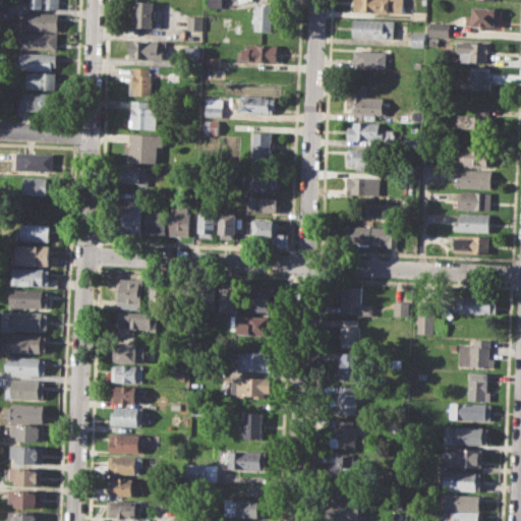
[(32,0),(59,0),(59,8),(32,7),(32,0)]
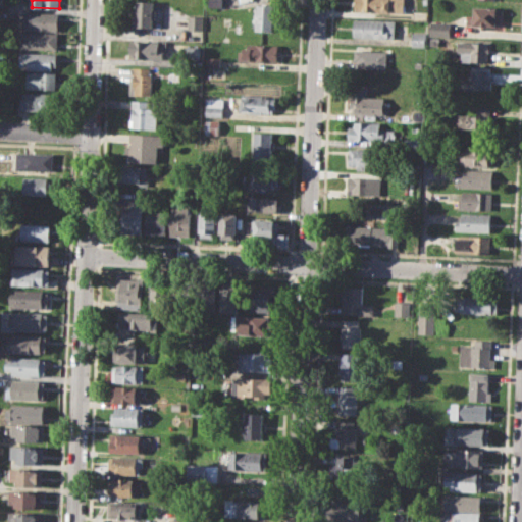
[(137,0),(154,0),(154,27),(137,25),(137,0)]
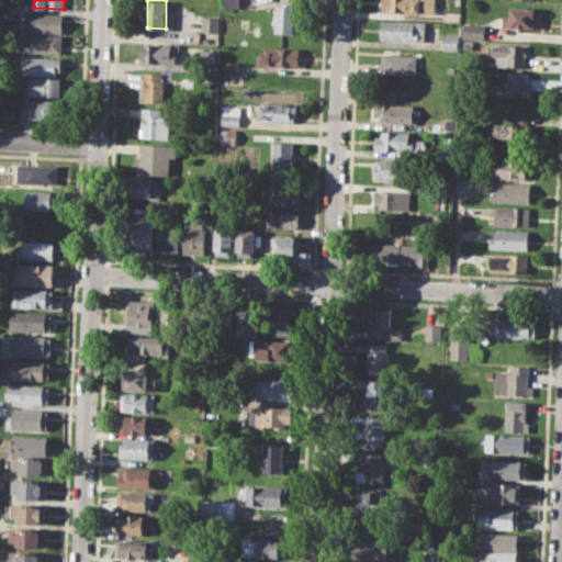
[(381,0),(437,0),(437,13),(381,10),(381,0)]
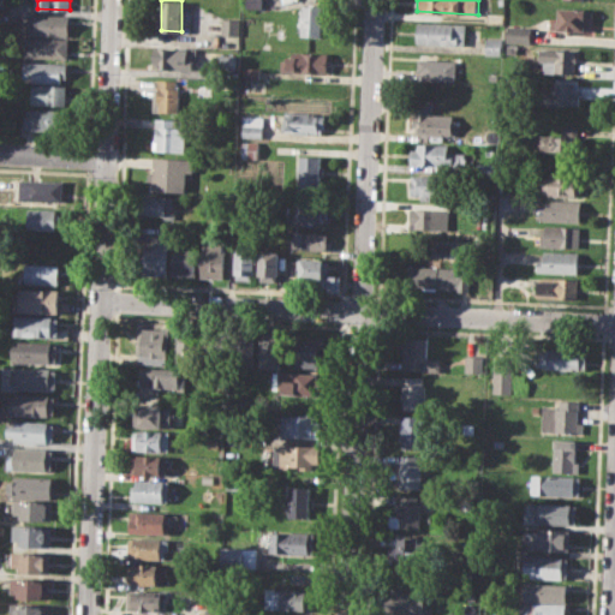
[(304,5),(326,5),(324,36),(303,36),(304,5)]
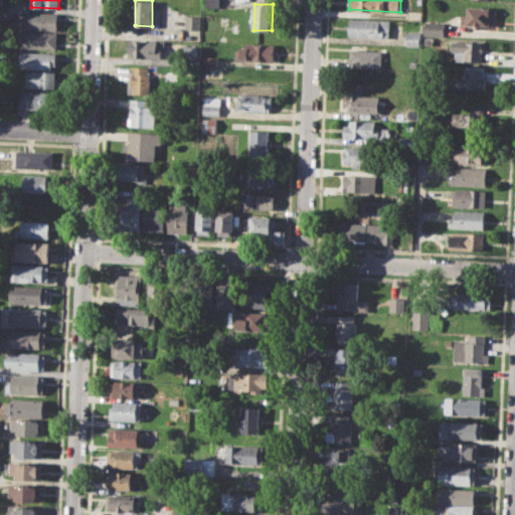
[(467,6),(495,7),(495,25),(461,24),(462,14),(467,14),(467,6)]
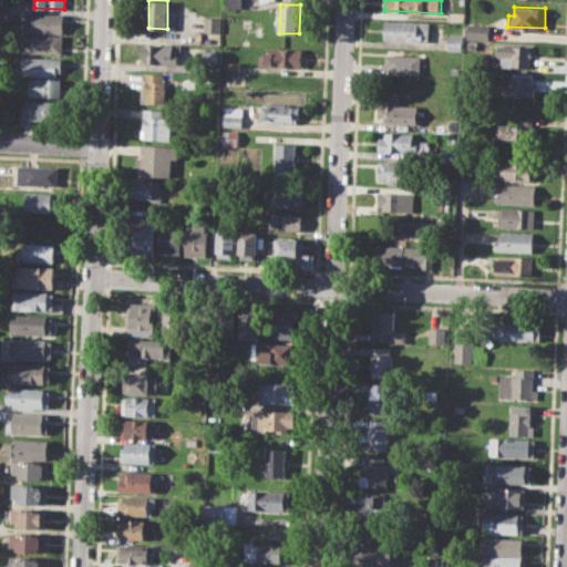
[(32,12),(64,13),(63,32),(32,31),(32,12)]
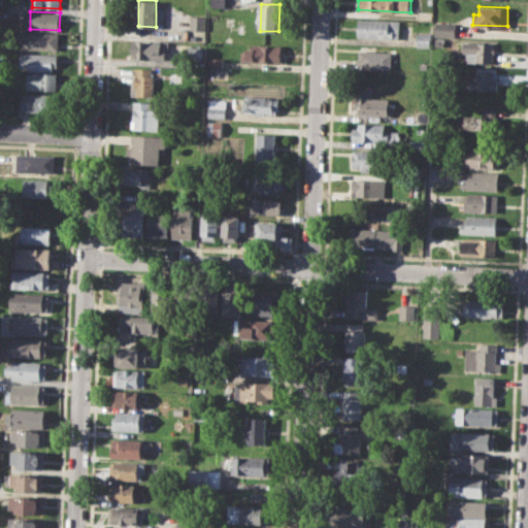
[(192,14),(206,15),(205,30),(192,29),(192,14)]
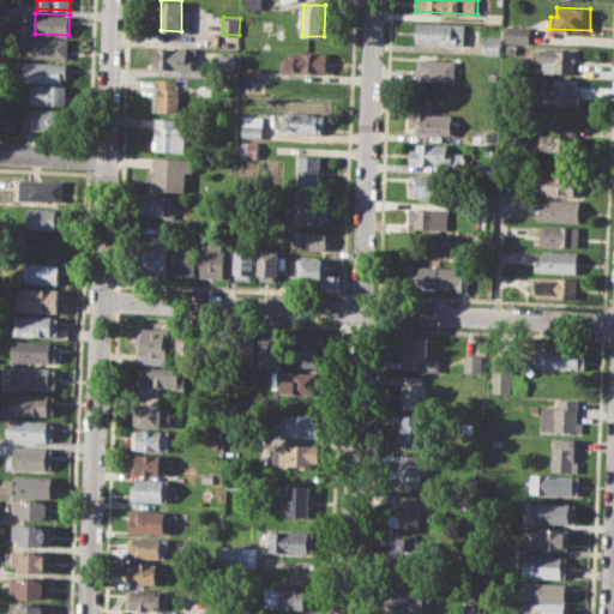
[(416,22),(465,23),(464,43),(416,42),(416,22)]
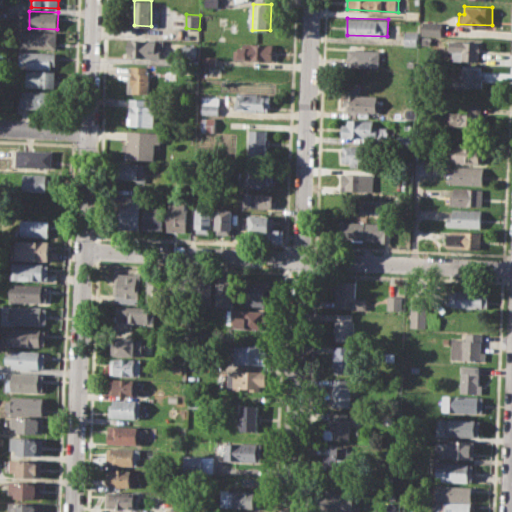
[(422,21),(442,22),(441,35),(421,34),(422,21)]
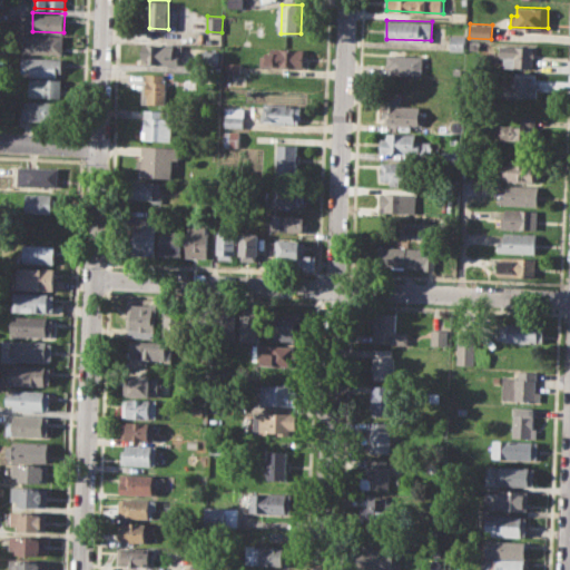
[(26,35),(64,36),(62,55),(25,53),(26,35)]
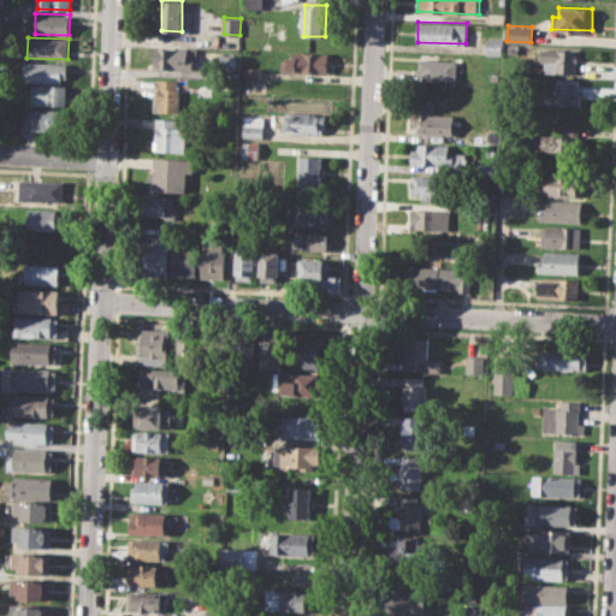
[(486,39),(502,39),(502,54),(486,54),(486,39)]
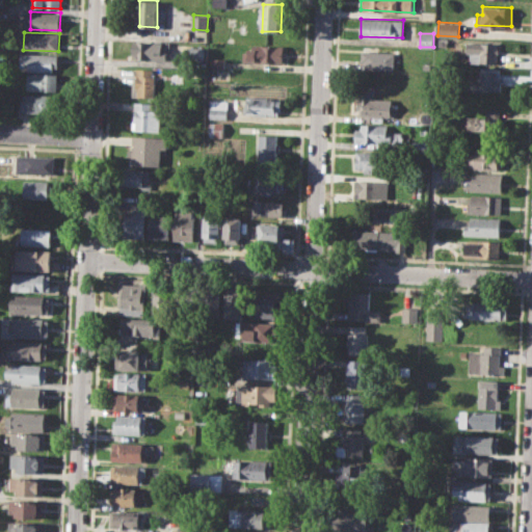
[(134,40),(163,41),(163,48),(168,49),(168,59),(138,58),(138,53),(133,53),(134,40)]
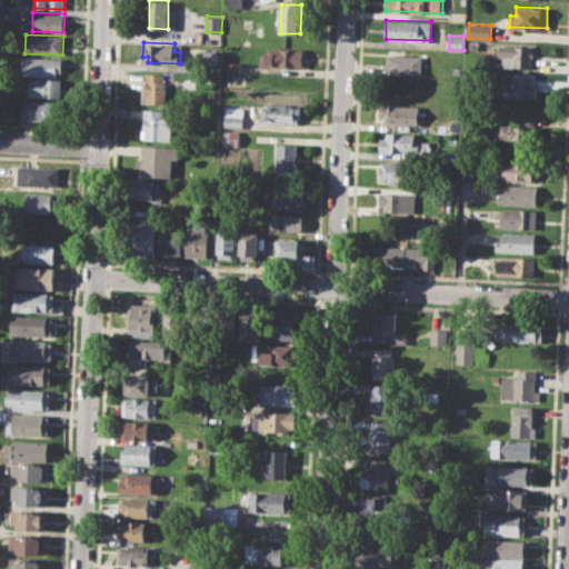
[(498,45),(533,46),(532,69),(503,68),(503,56),(498,56),(498,45)]
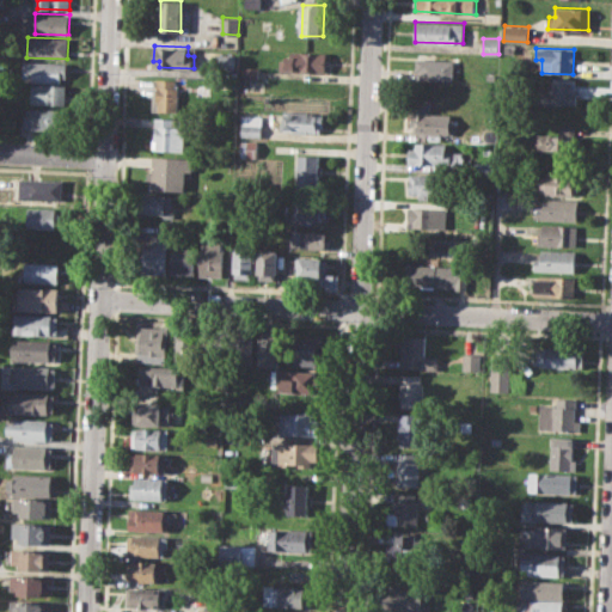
[(292,50),(326,51),(326,72),(280,71),(280,62),(286,63),(286,55),(292,55),(292,50)]
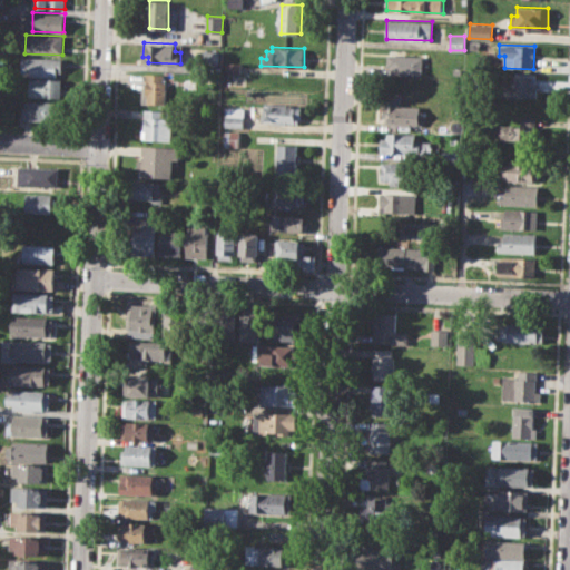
[(387,52),(423,55),(422,75),(391,74),(391,67),(387,67),(387,52)]
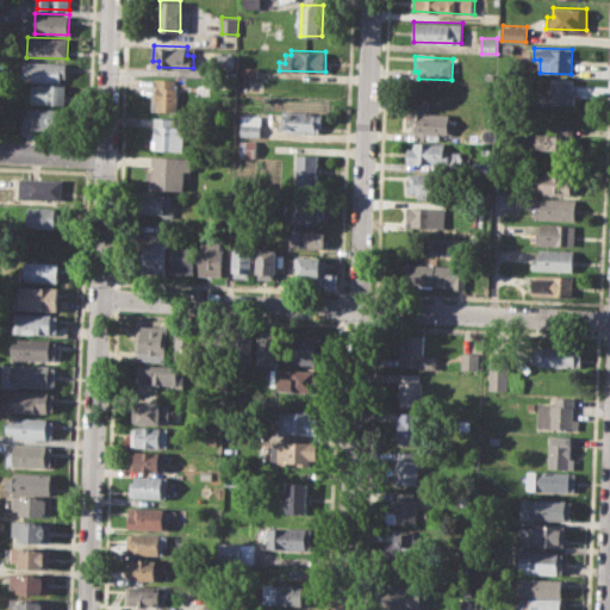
[(24,61),(67,62),(67,78),(61,78),(61,82),(32,81),(33,73),(24,73),(24,61)]
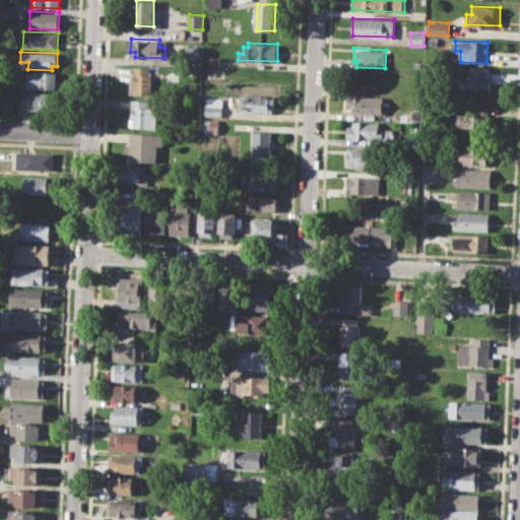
[(133,66),(152,67),(151,94),(128,93),(129,73),(133,73),(133,66)]
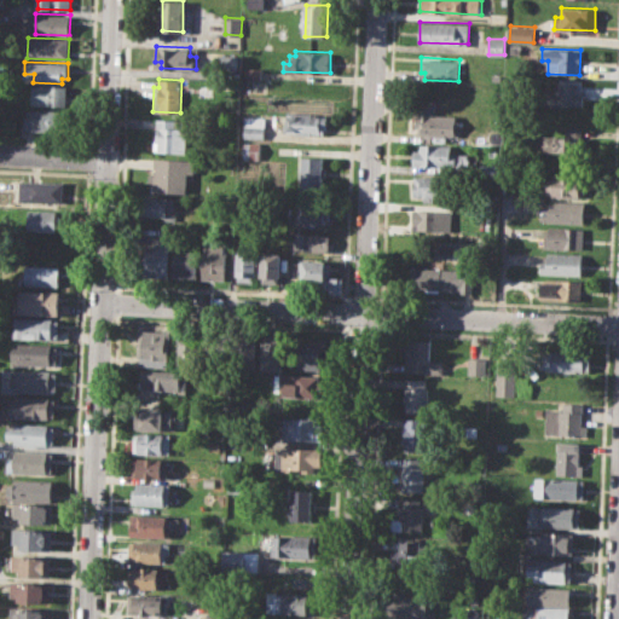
[(556,81),(579,82),(579,93),(585,93),(585,106),(548,105),(549,90),(556,90),(556,81)]
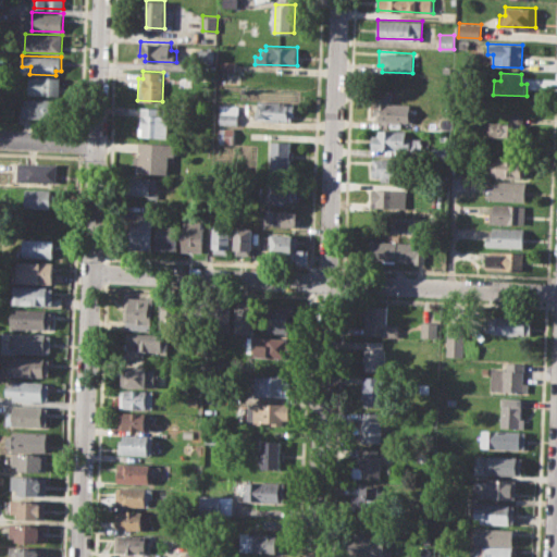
[(31,77),(61,78),(61,96),(31,95),(31,77)]
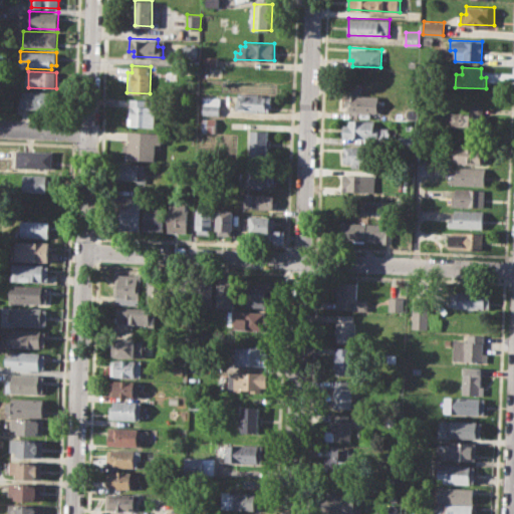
[(345,82),(361,83),(361,94),(379,95),(378,105),(383,105),(382,113),(347,111),(347,105),(344,105),(345,82)]
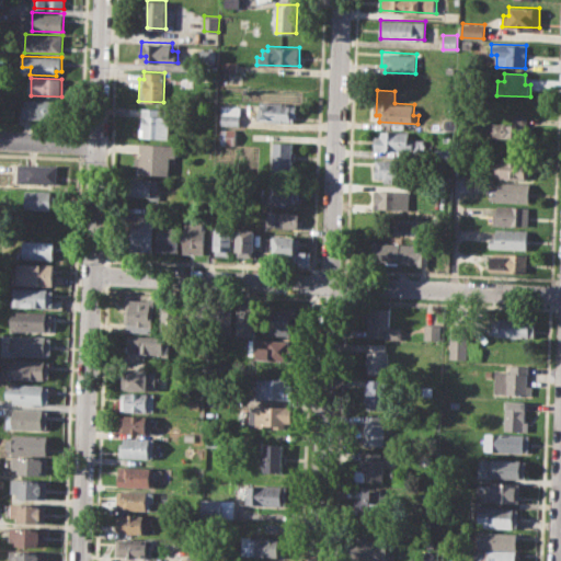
[(29,100),(64,101),(64,121),(22,118),(22,104),(29,105),(29,100)]
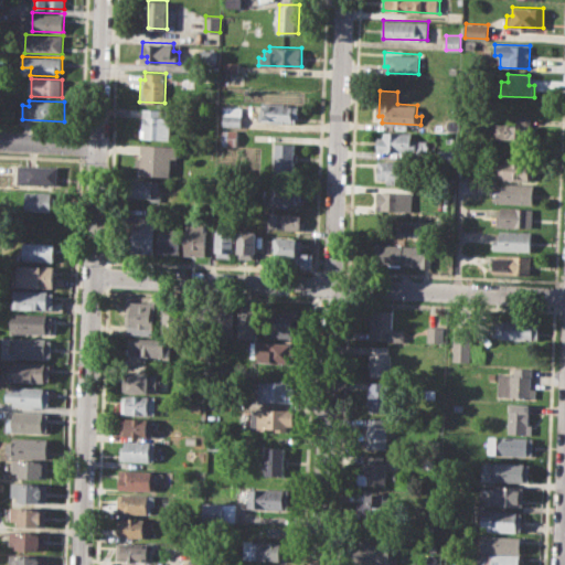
[(264,106),(270,106),(270,100),(287,100),(287,105),(299,105),(299,116),(296,116),(296,121),(264,120),(264,106)]
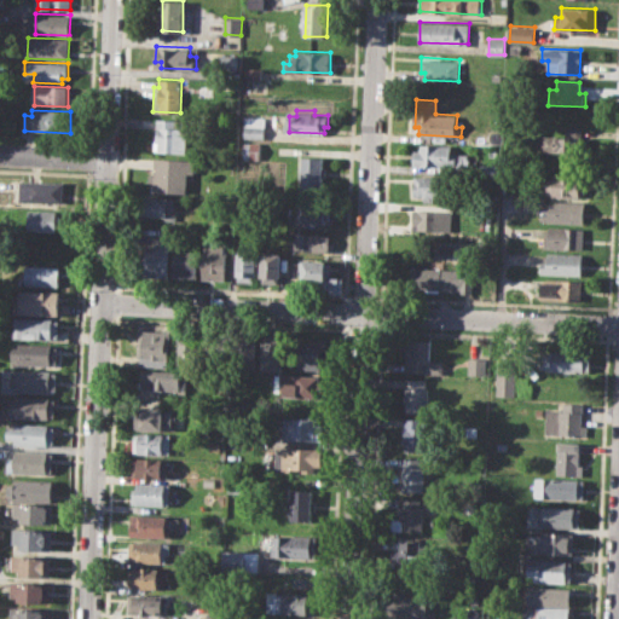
[(156,119),(186,120),(185,152),(156,151),(156,119)]
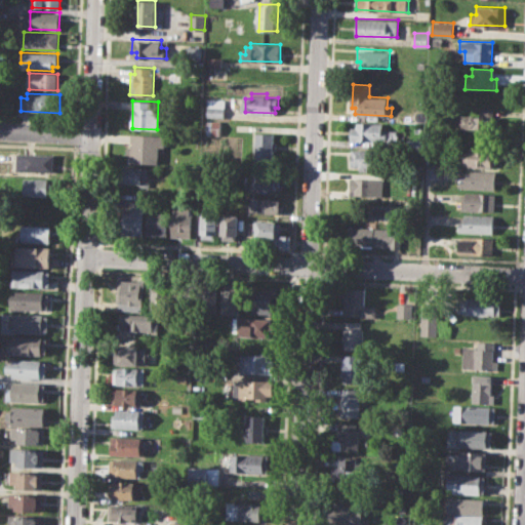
[(207,104),(225,105),(224,117),(206,116),(207,104)]
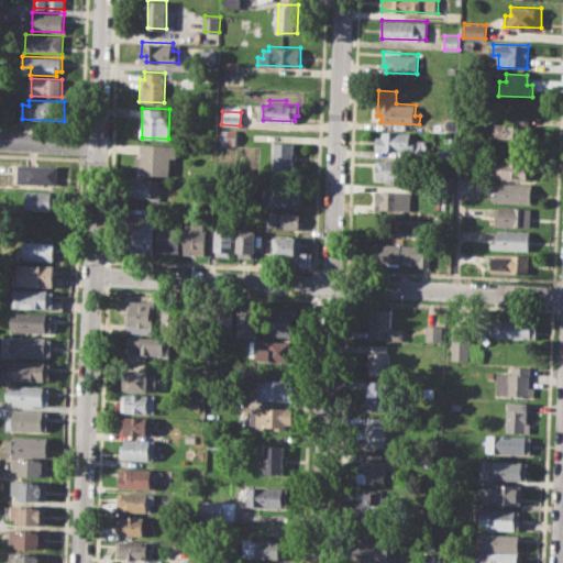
[(514,113),(530,114),(530,124),(539,125),(538,140),(492,138),(492,123),(512,124),(514,113)]
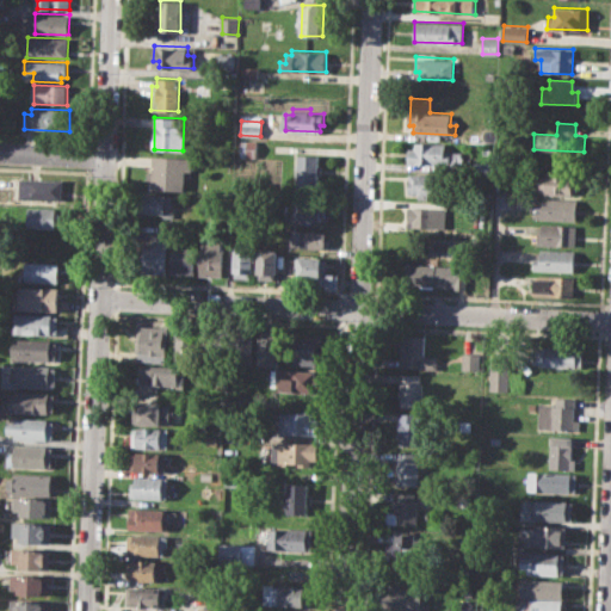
[(240,140),(258,141),(258,161),(239,160),(240,140)]
